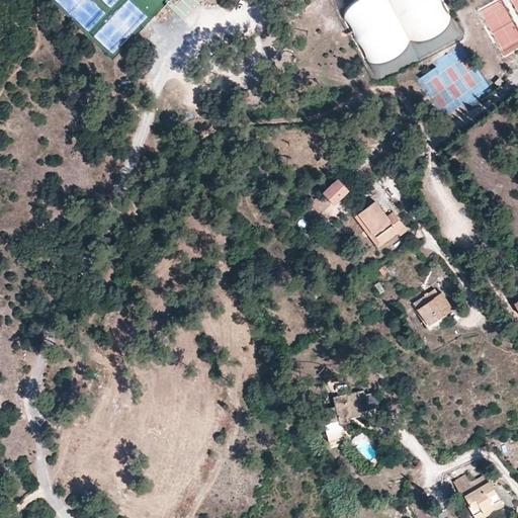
[(418,61),(462,37),(442,0),(334,0),(377,82),(418,61)]
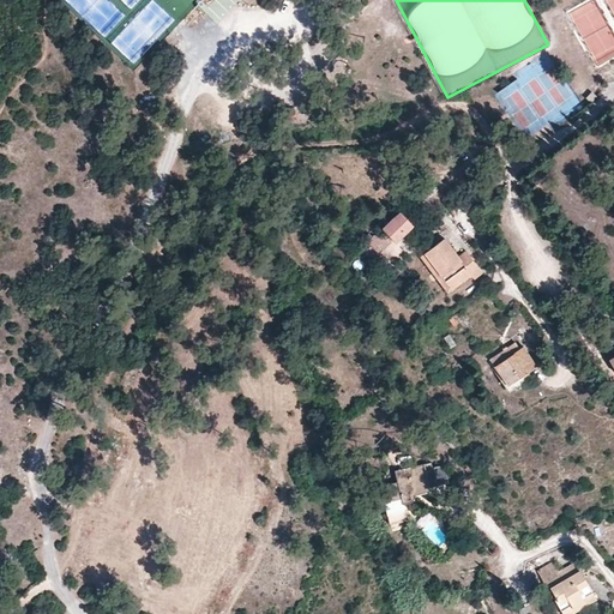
[(413,222),(403,212),(396,221),(405,229),(413,222)]
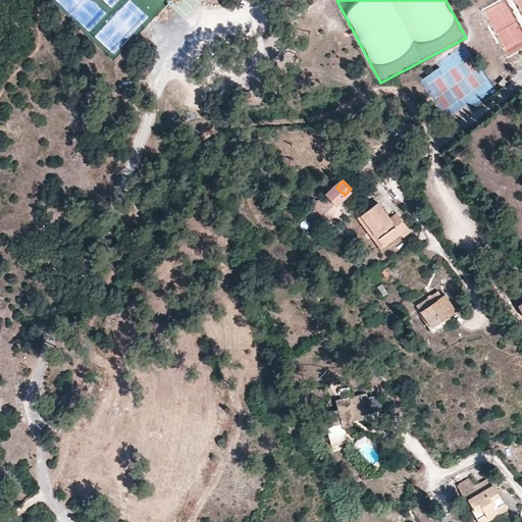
[(315,198),(310,203),(325,213),(324,215),(331,224),(345,212),(335,203),(345,195),(336,188),(324,200),(322,200),(319,199),(318,201),(315,198)]
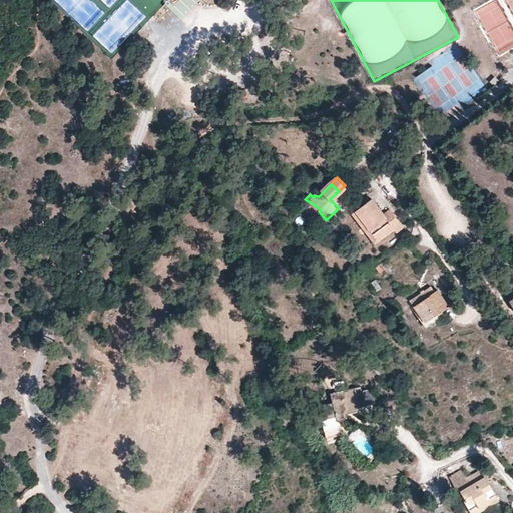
[(404,226),(391,209),(384,214),(372,199),(353,214),(360,223),(363,220),(379,241),(395,229),(397,231),(404,226)]
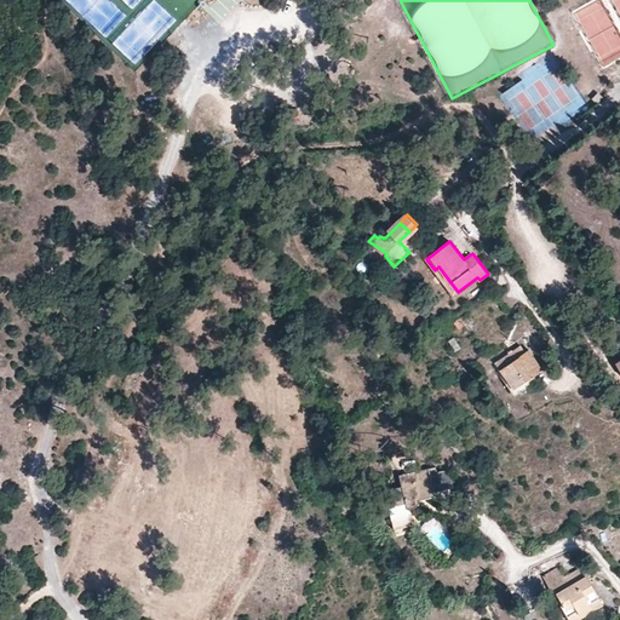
[(453,294),(458,292),(438,267),(435,270),(453,294)]
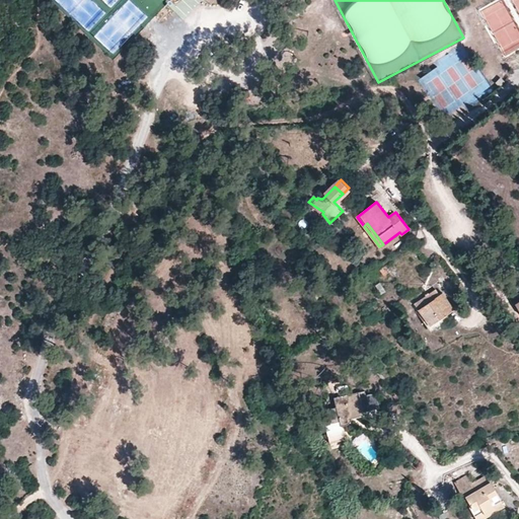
[(436,289),(416,302),(430,325),(454,309),(443,292),(440,294),(436,289)]
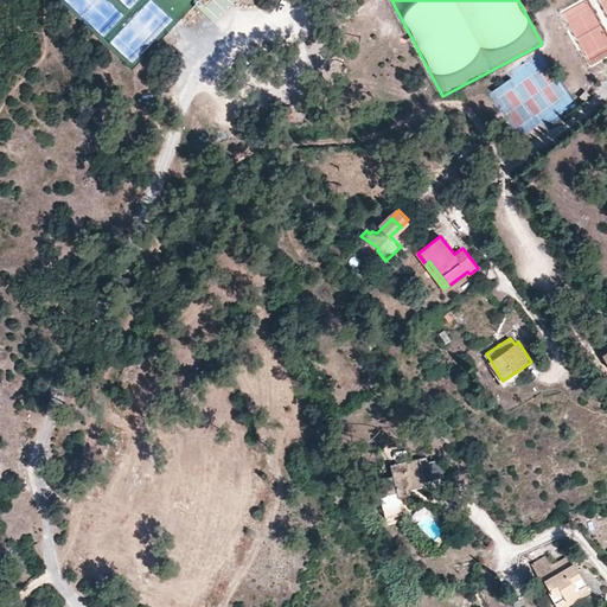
[(411,492),(411,490),(410,484),(415,483),(416,489),(427,486),(426,480),(443,477),(440,458),(428,461),(427,457),(391,465),(393,474),(390,475),(388,475),(385,477),(384,477),(383,478),(382,479),(381,481),(381,484),(383,496),(381,496),(385,517),(403,513),(400,498),(401,498),(403,498),(407,498),(408,497),(410,494),(411,492)]
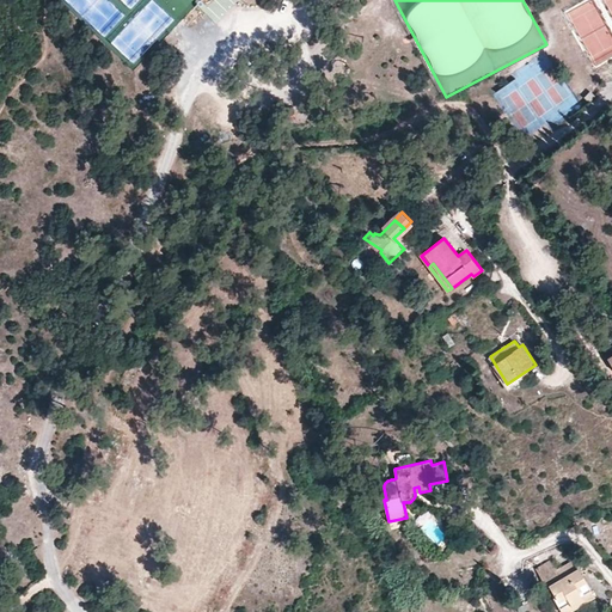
[(146,491),(141,489),(133,507),(147,514),(153,500),(144,495),(146,491)]
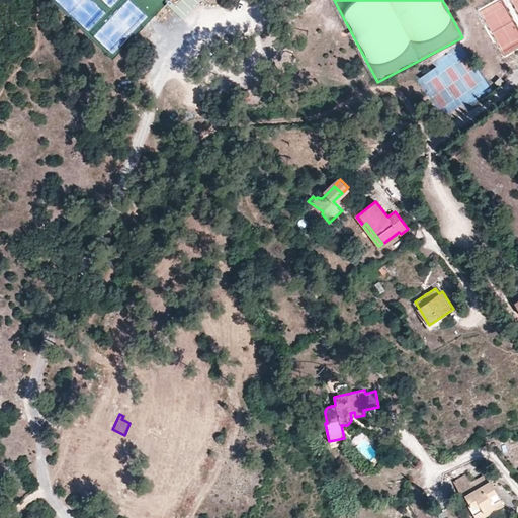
[(470,507),(475,515),(483,510),(487,516),(504,505),(486,475),(470,484),(472,487),(464,492),(471,506),(470,507)]
